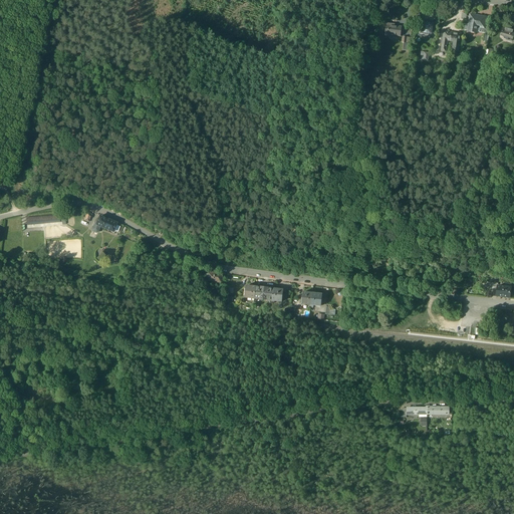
[(424,14),(417,13),(415,24),(422,25),(422,22),(423,22),(424,14)]
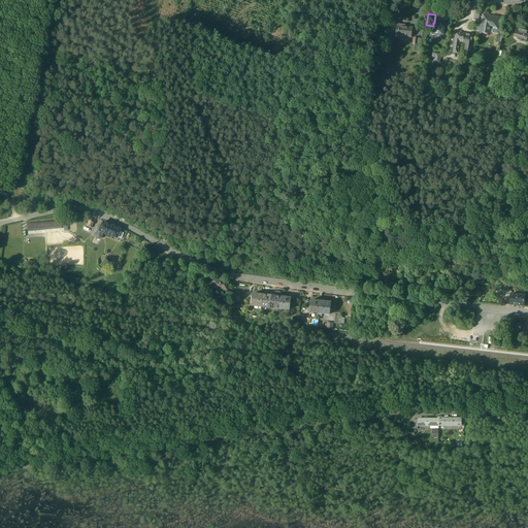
[(500,20),(484,17),(482,27),(481,33),(481,34),(489,35),(489,32),(490,32),(490,30),(490,28),(498,29),(500,20)]
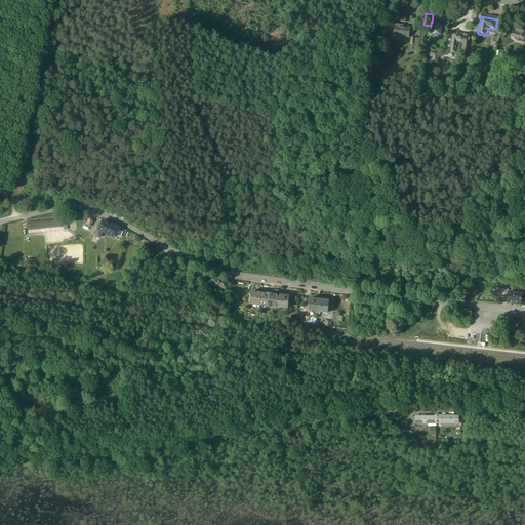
[(432,23),(431,23),(431,26),(430,32),(430,33),(430,36),(442,37),(444,25),(432,23)]
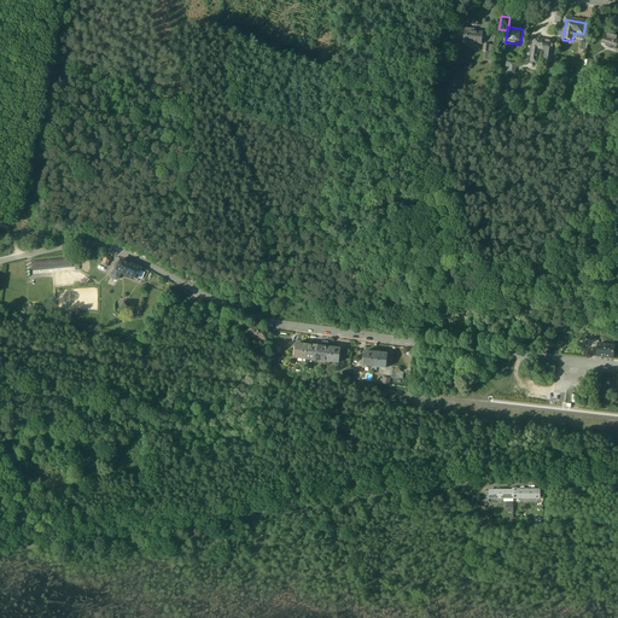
[(483,35),(471,33),(471,31),(466,30),(464,46),(468,46),(470,45),(482,46),(483,35)]
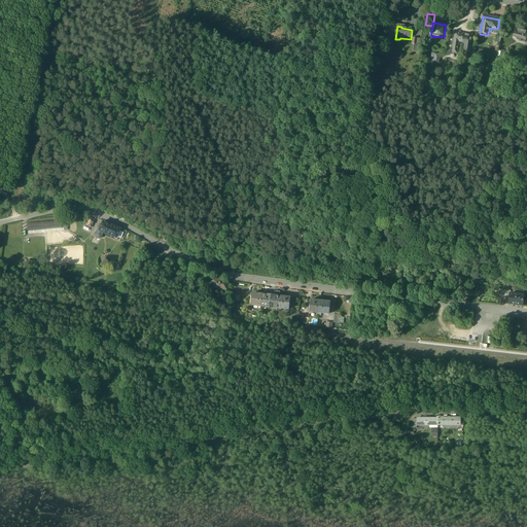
[(526,37),(526,32),(517,30),(514,38),(517,39),(517,41),(522,42),(522,41),(526,42),(526,37)]
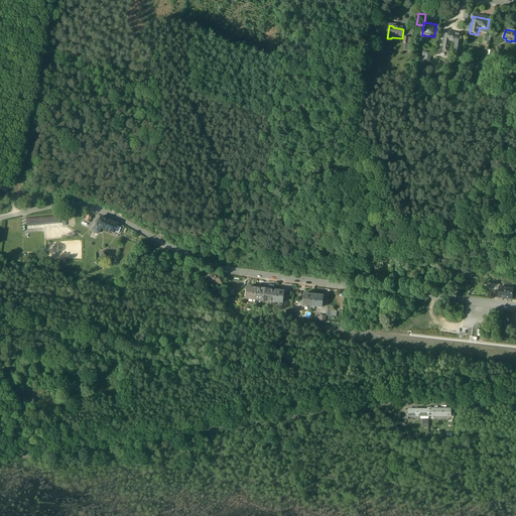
[(445,33),(444,40),(443,40),(442,45),(444,45),(442,53),(447,53),(449,44),(447,44),(448,42),(453,43),(454,34),(445,33)]
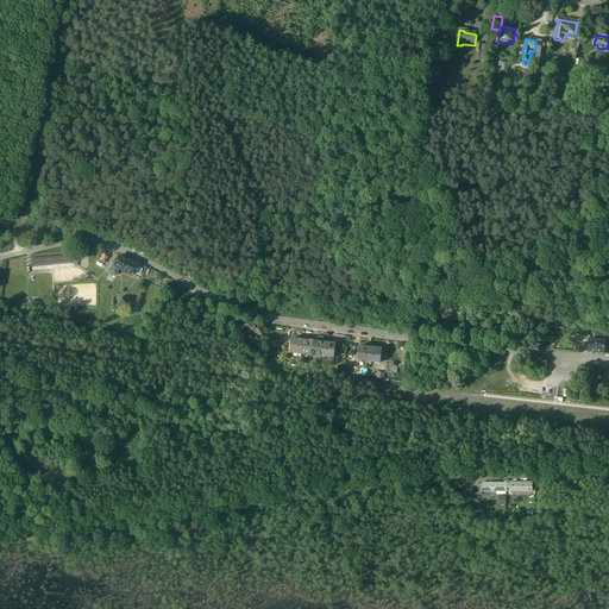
[(546,43),(535,41),(534,51),(539,51),(537,64),(542,66),(545,56),(546,56),(546,51),(545,51),(546,43)]
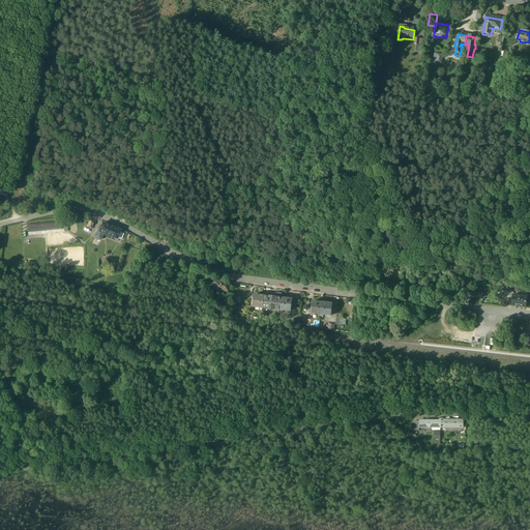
[(443,56),(435,55),(434,63),(442,65),(443,56)]
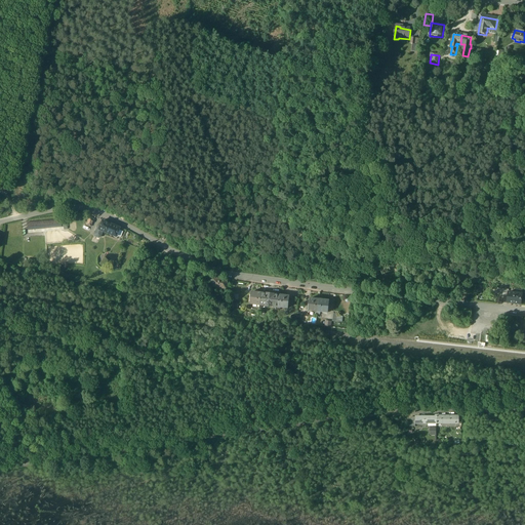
[(62,220),(27,223),(27,231),(62,229),(62,220)]
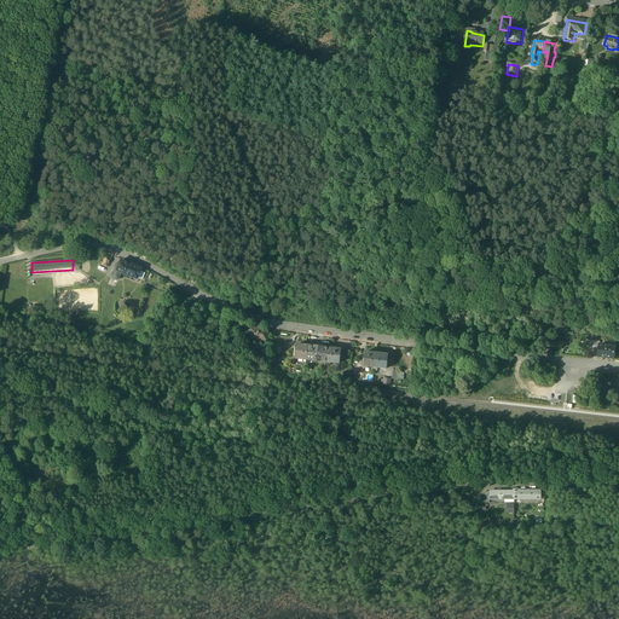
[(140,268),(120,260),(117,266),(116,271),(121,272),(137,279),(140,268)]
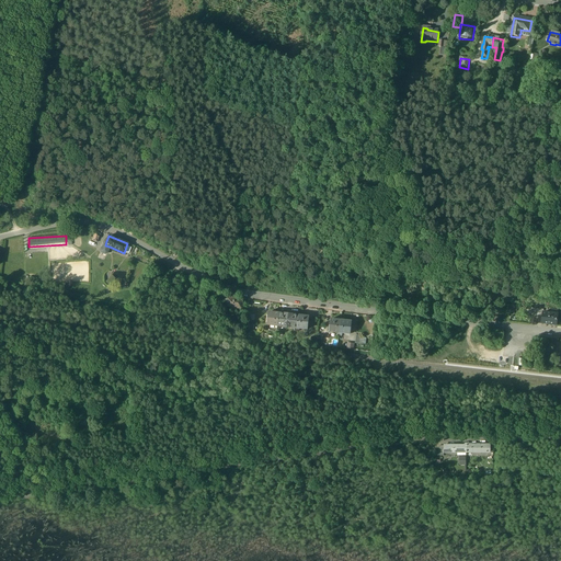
[(105,240),(101,250),(102,252),(105,253),(107,253),(110,247),(105,245),(106,241),(105,240)]
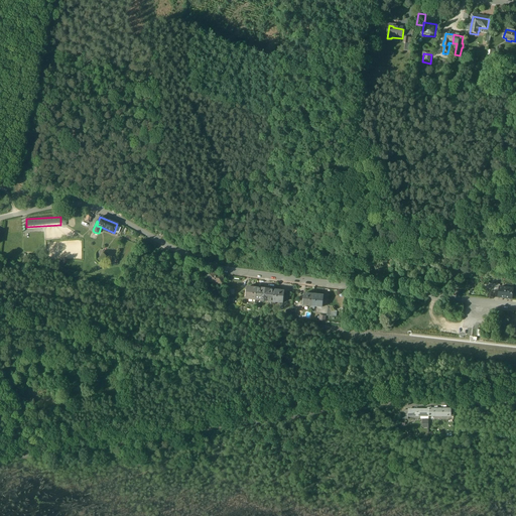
[(223,275),(209,273),(208,281),(222,283),(223,275)]
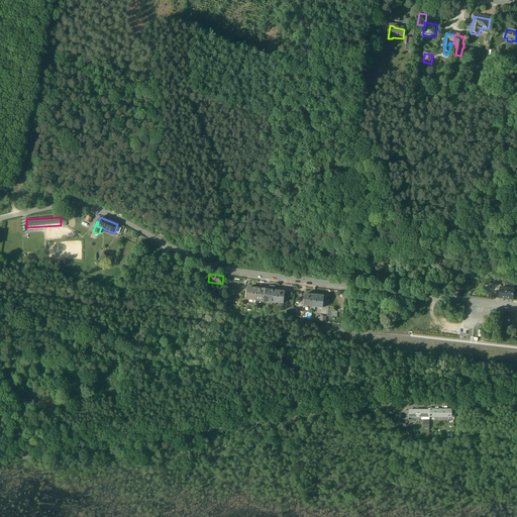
[(251,288),(247,287),(245,299),(253,300),(252,302),(255,302),(256,289),(251,288)]
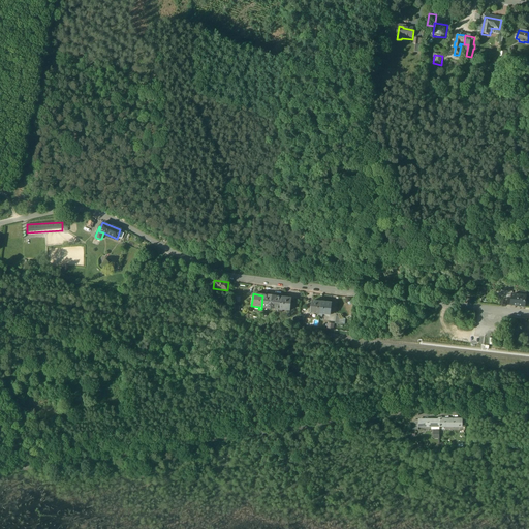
[(511,294),(511,298),(510,305),(517,306),(519,306),(524,307),(525,296),(511,294)]
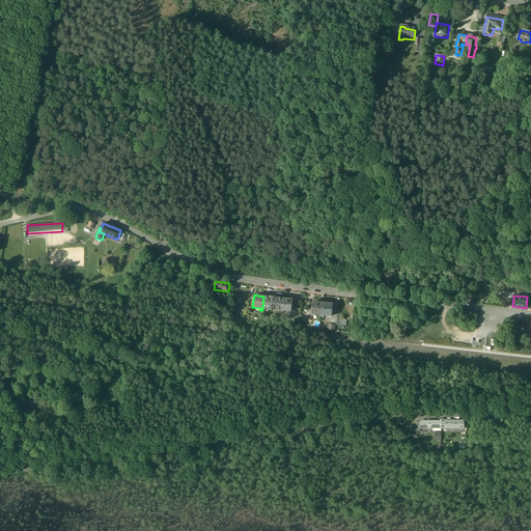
[(277,298),(269,297),(263,297),(262,310),(264,311),(264,308),(278,310),(278,312),(280,313),(282,299),(277,298)]
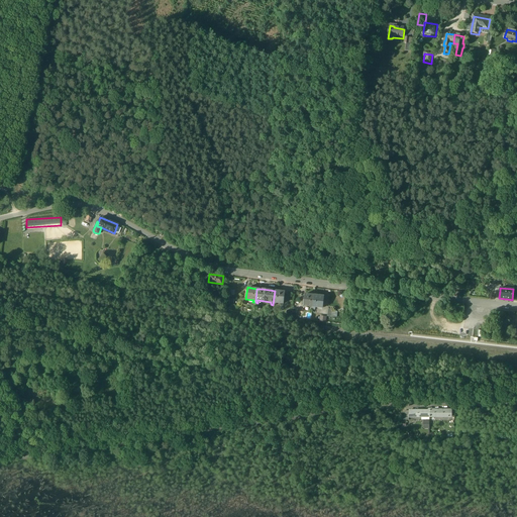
[(280,291),(275,291),(273,305),(276,305),(276,302),(283,303),(284,292),(280,291)]
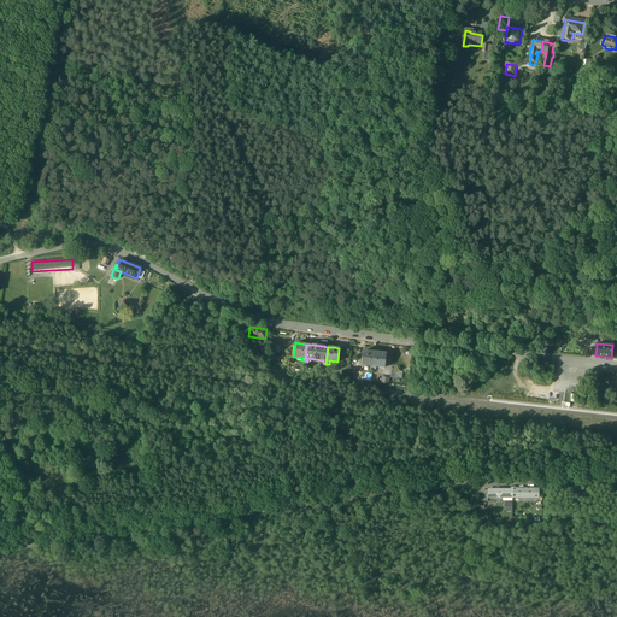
[(375,352),(363,351),(362,365),(370,365),(370,369),(372,369),(372,366),(375,352)]
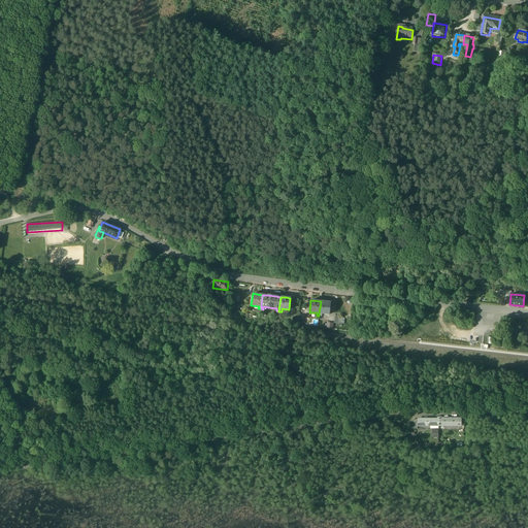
[(330,302),(321,301),(319,314),(319,316),(321,316),(322,314),(329,315),(330,302)]
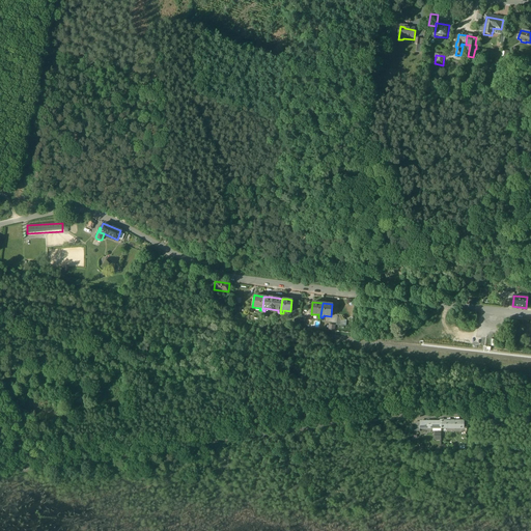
[(440,420),(420,420),(419,421),(419,429),(442,429),(442,419),(440,419),(440,420)]
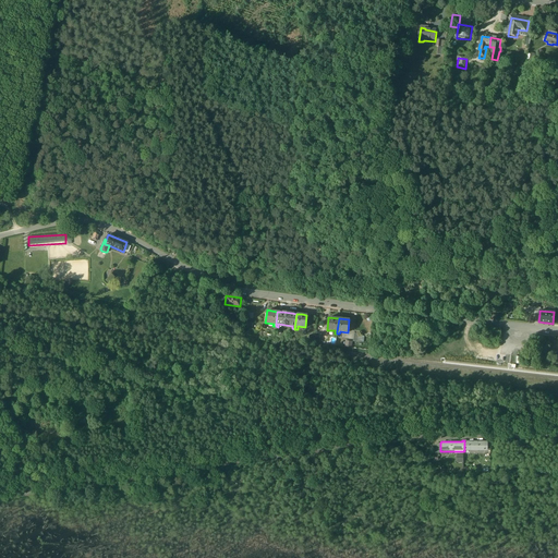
[(488,443),(466,441),(466,440),(464,440),(464,451),(488,451),(488,443)]
